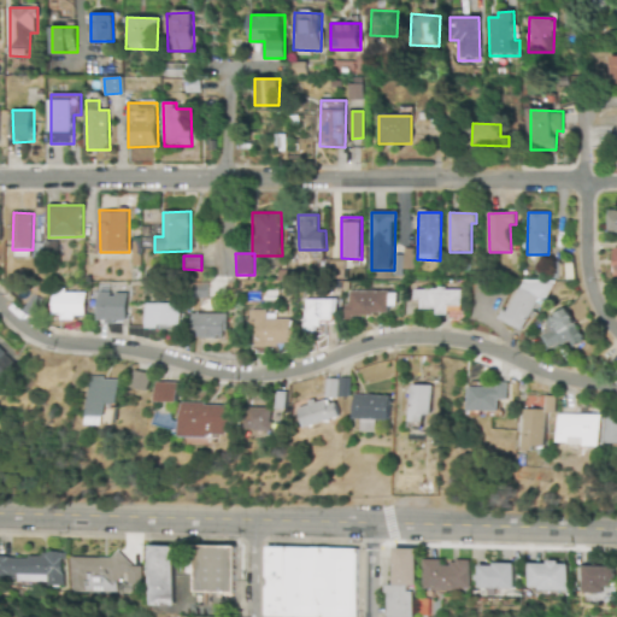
[(523,330),(536,301),(542,304),(551,287),(524,275),(503,321),(523,330)]
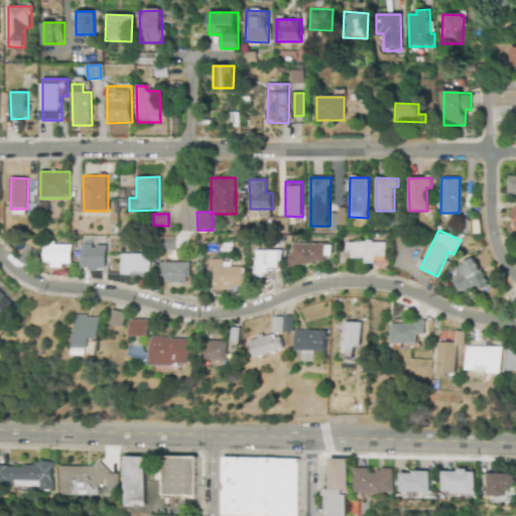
[(174,236),(161,236),(160,250),(174,250),(174,236)]
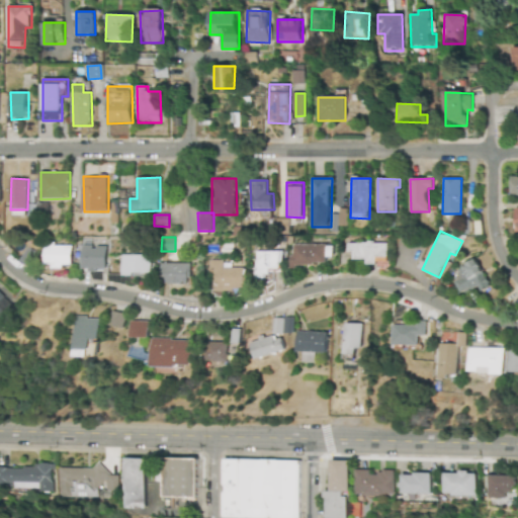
[(354,260),(367,260),(367,266),(387,266),(386,243),(347,243),(347,252),(353,252),(354,260)]
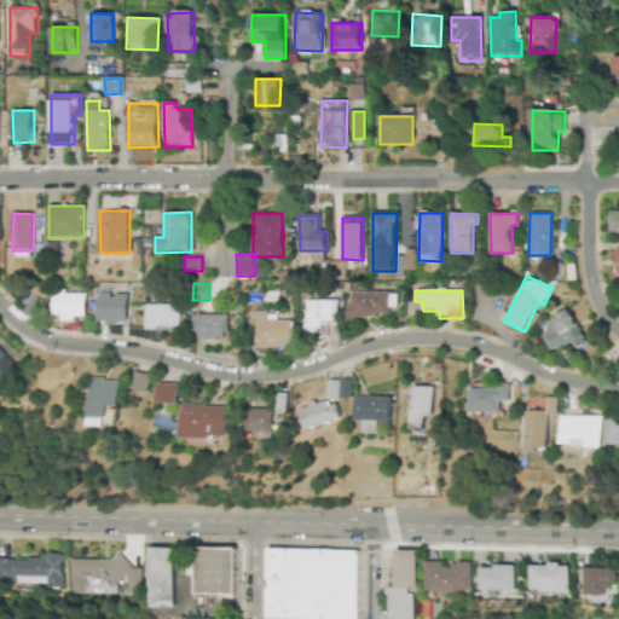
[(389,317),(391,293),(348,291),(348,316),(389,317)]
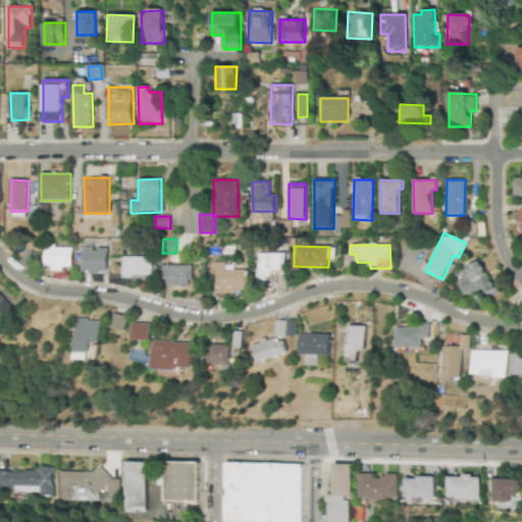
[(72,248),(45,248),(46,268),(72,268),(72,248)]
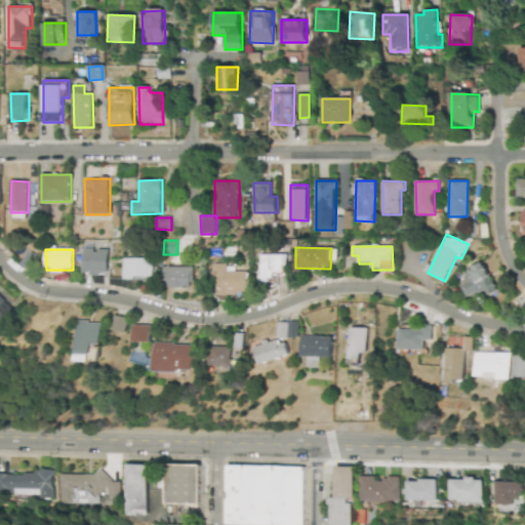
[(109,250),(83,249),(83,273),(108,274),(109,250)]
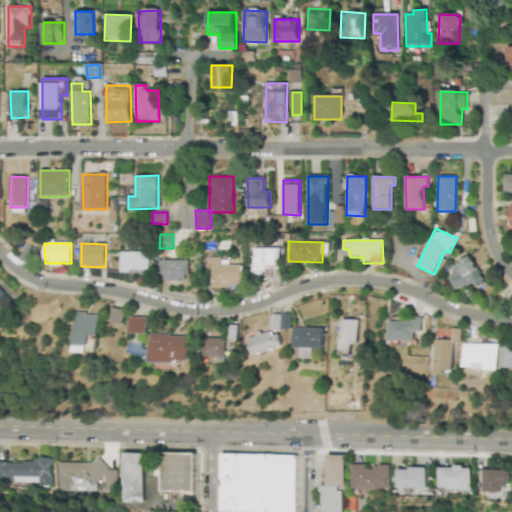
[(278,248),(251,248),(251,277),(265,277),(265,266),(278,266),(278,248)]
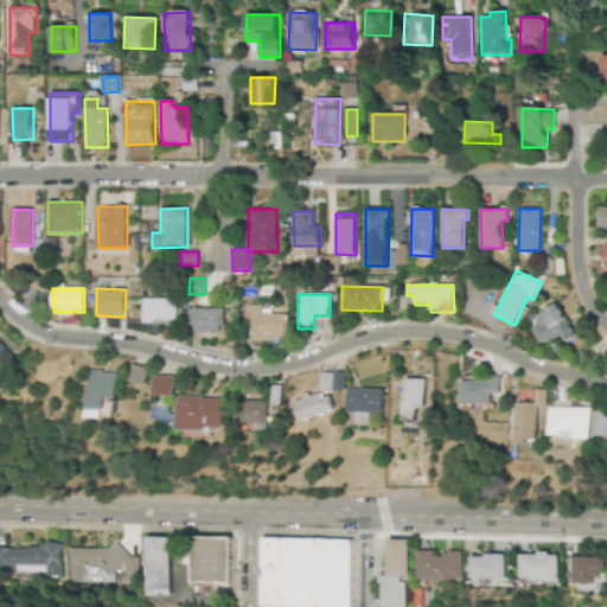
[(177,323),(177,299),(144,299),(144,323),(177,323)]
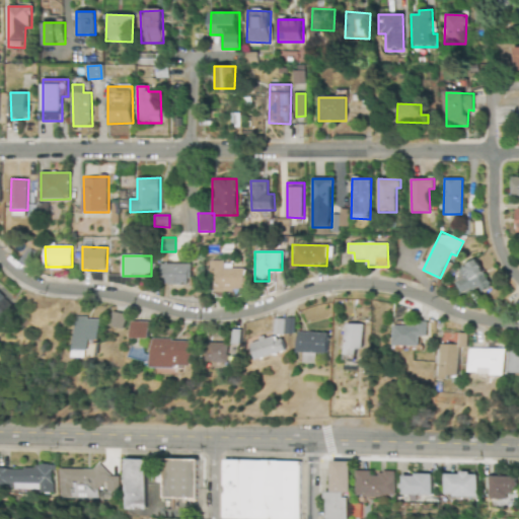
[(463,295),(480,288),(483,292),(491,288),(478,260),(459,268),(463,278),(456,280),(463,295)]
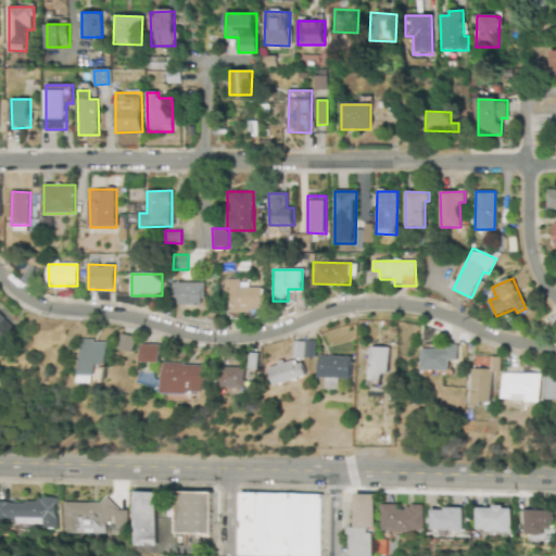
[(239,288),(238,279),(224,279),(224,313),(262,312),(261,287),(239,288)]
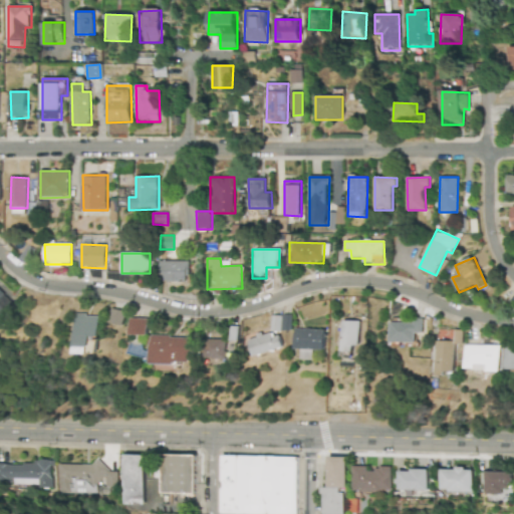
[(188,281),(188,261),(160,261),(161,282),(188,281)]
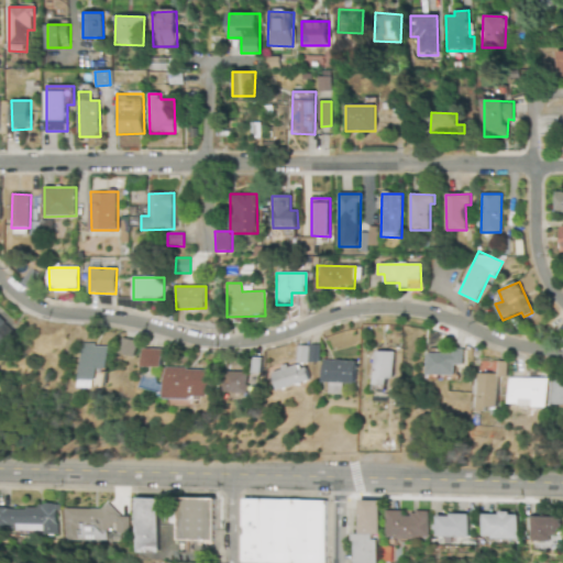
[(0,359),(20,337),(0,318),(0,359)]
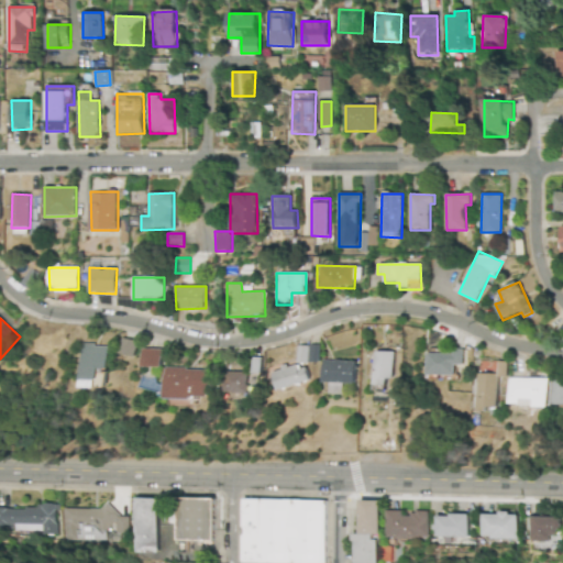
[(140,341),(123,338),(120,353),(136,356),(140,341)]
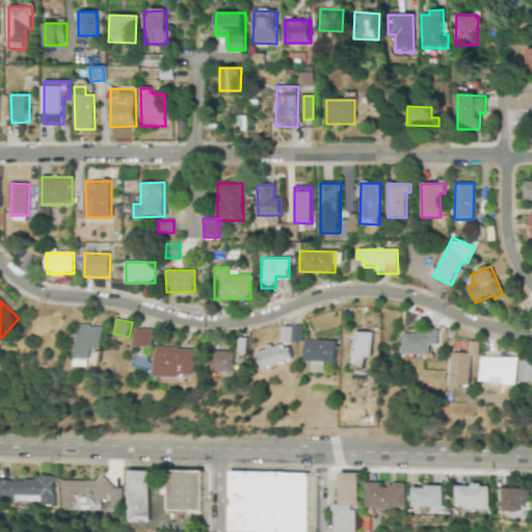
[(103,326),(78,326),(77,367),(101,367),(103,326)]
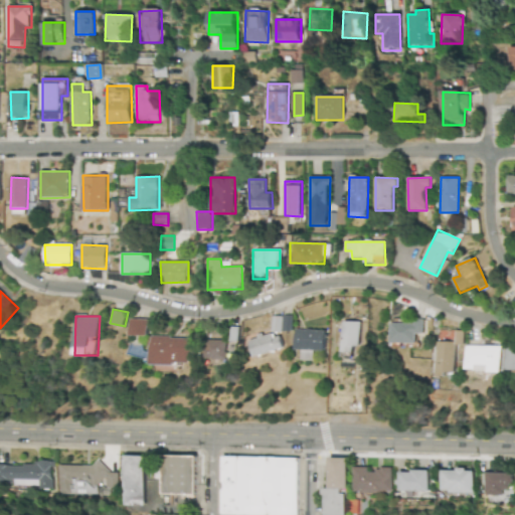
[(273,316),(274,332),(294,331),(293,316),(273,316)]
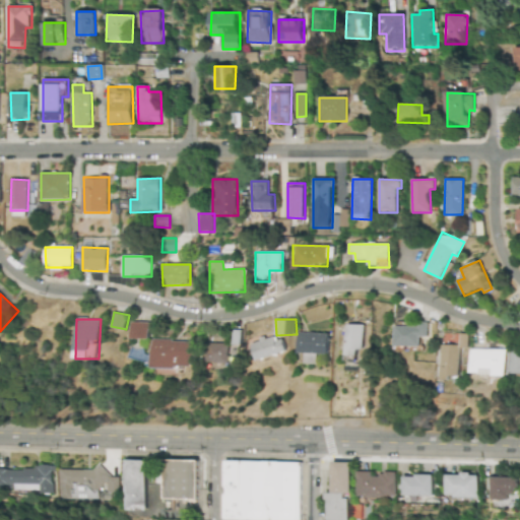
[(151,322),(133,322),(132,339),(150,339),(151,322)]
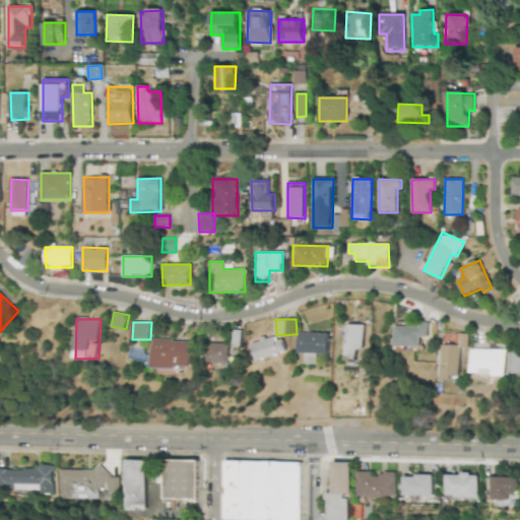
[(344,355),(361,355),(362,324),(345,324),(344,355)]
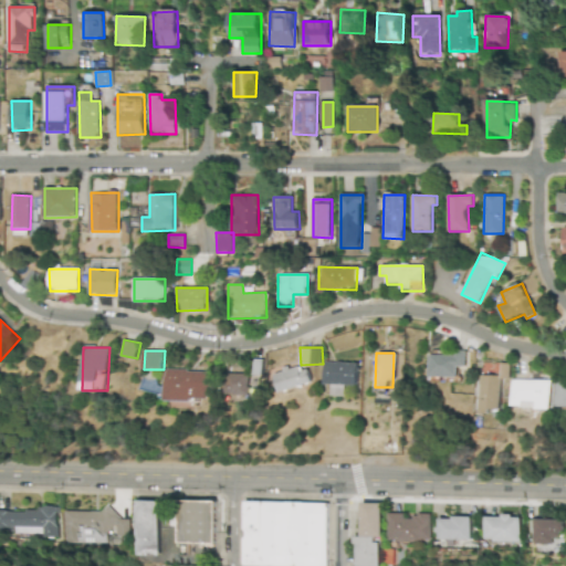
[(458,367),(465,367),(465,355),(432,354),(431,378),(458,378),(458,367)]
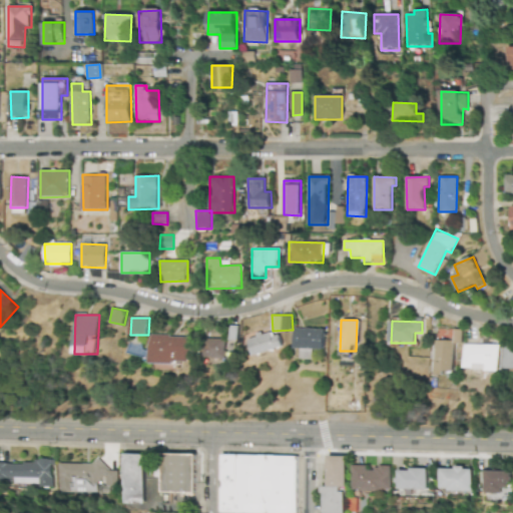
[(324,350),(324,329),(294,329),(293,349),(300,349),(299,359),(312,360),(313,350),(324,350)]
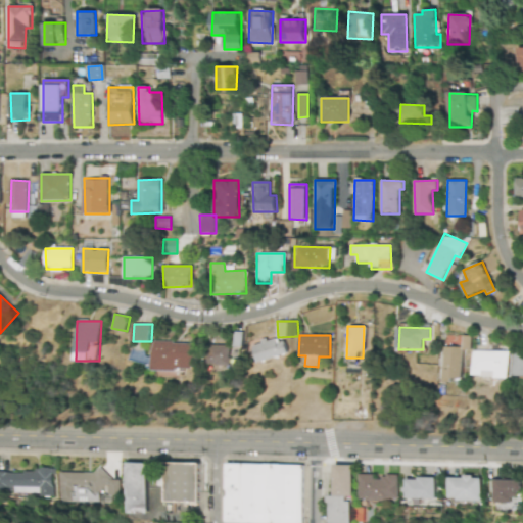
[(285,338),(253,344),(256,361),(288,355),(285,338)]
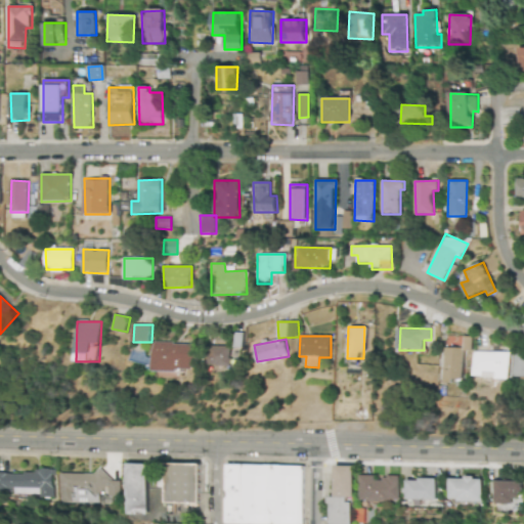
[(197,343),(155,343),(154,369),(197,370),(197,343)]
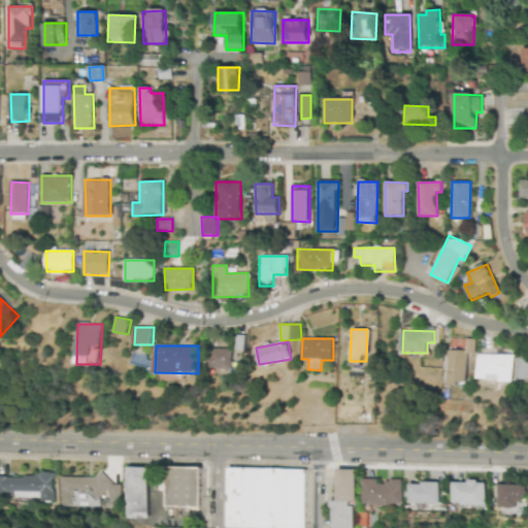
[(234,349),(211,350),(211,369),(235,369),(234,349)]
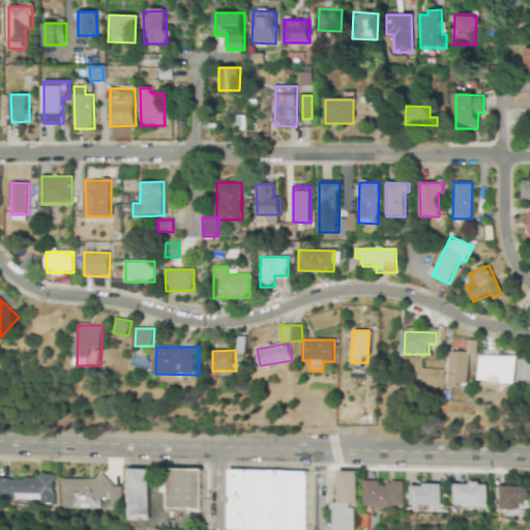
[(450,388),(460,387),(460,383),(469,383),(469,352),(450,352),(450,388)]
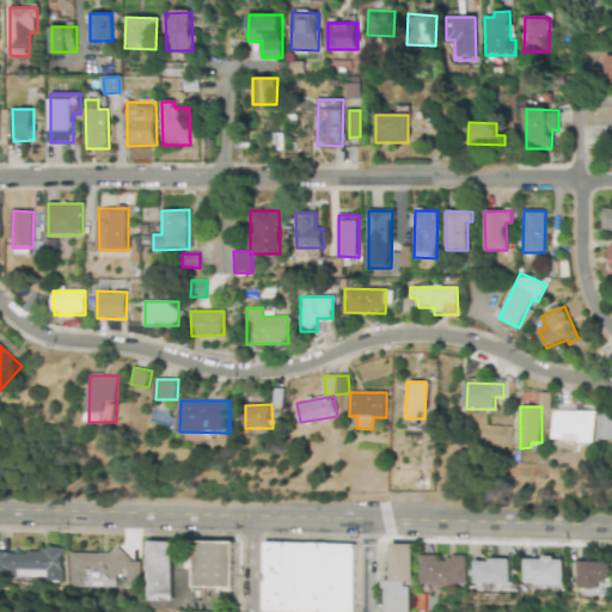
[(595,411),(554,411),(552,440),(594,441),(595,411)]
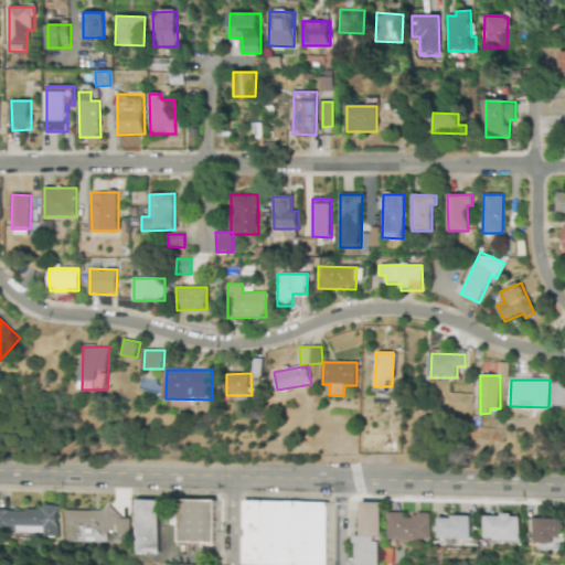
[(180,500),(216,501),(215,543),(178,542),(180,500)]
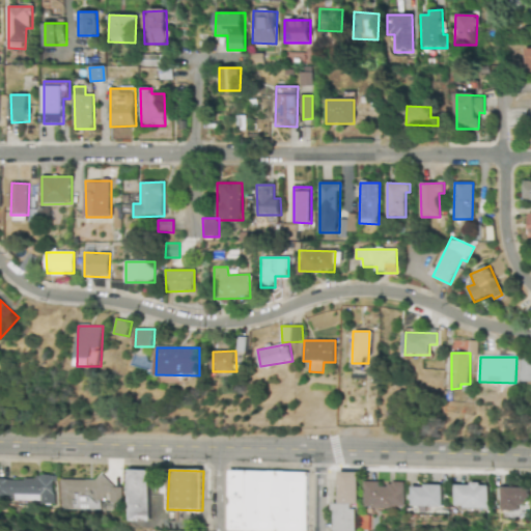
[(228,530),(229,470),(308,472),(307,530),(228,530)]
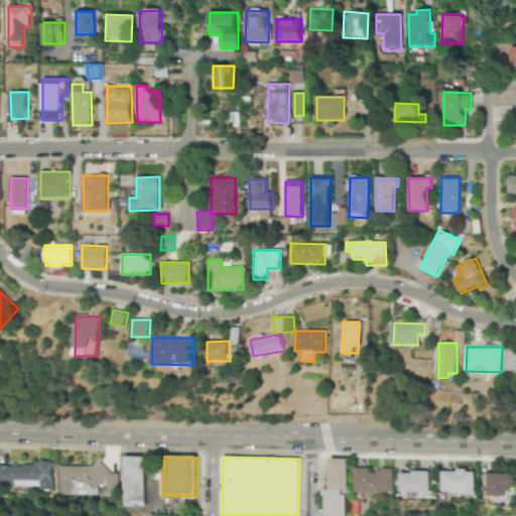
[(125,458),(146,458),(145,508),(124,507),(125,458)]
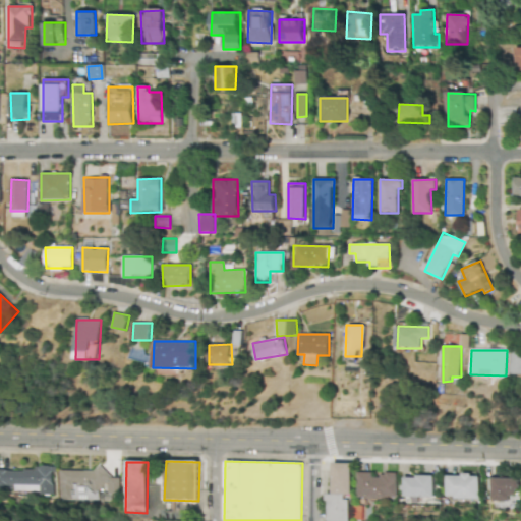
[(333,495),(328,495),(327,520),(348,520),(349,497),(351,497),(352,463),(334,463),(333,495)]
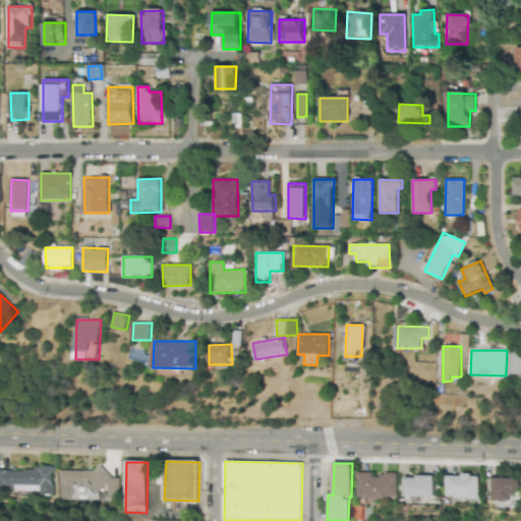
[(0,468),(0,490),(52,491),(52,469),(0,468)]
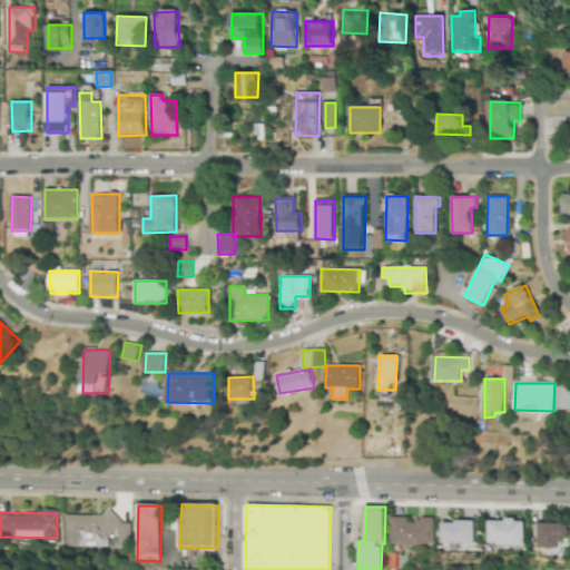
[(120,547),(120,540),(130,540),(130,522),(119,523),(119,514),(65,516),(65,548),(120,547)]
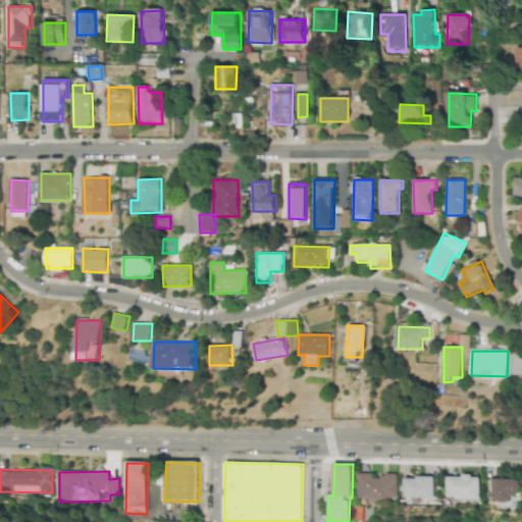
[(396,500),(397,475),(372,475),(372,474),(358,473),(358,499),(396,500)]
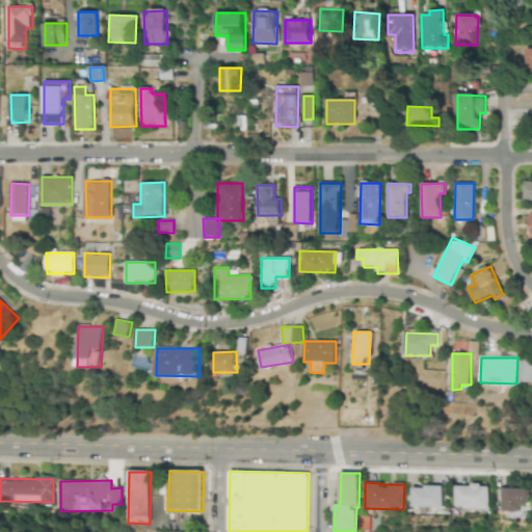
[(488,485),(454,484),(454,508),(487,509),(488,485)]
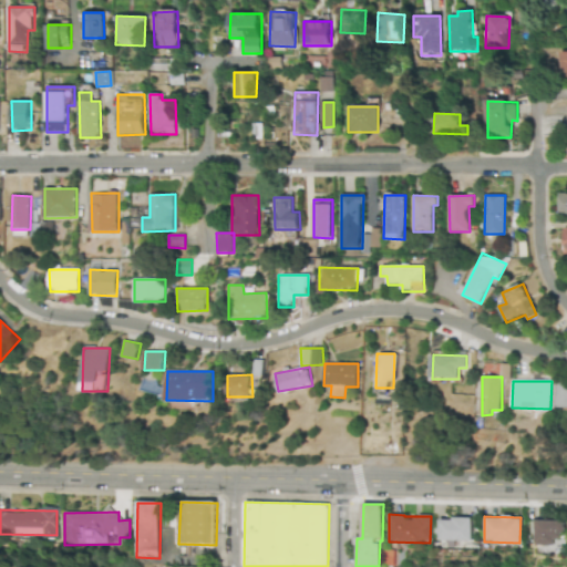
[(471,519),(439,518),(439,540),(471,540),(471,519)]
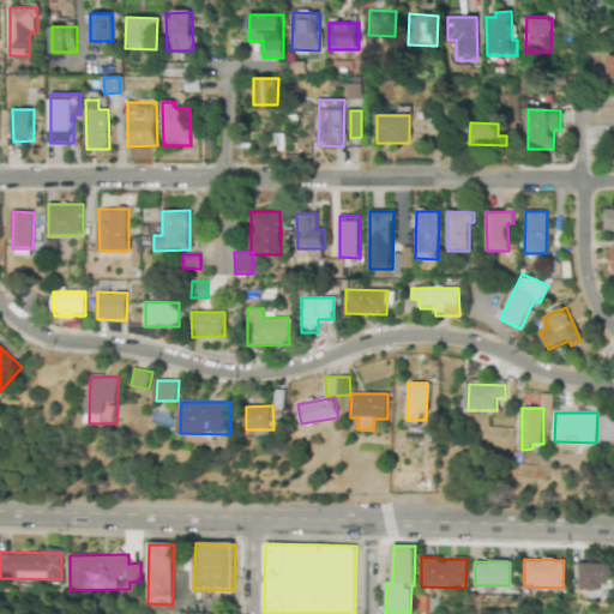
[(578,590),(599,590),(599,583),(609,584),(609,564),(579,564),(578,590)]
